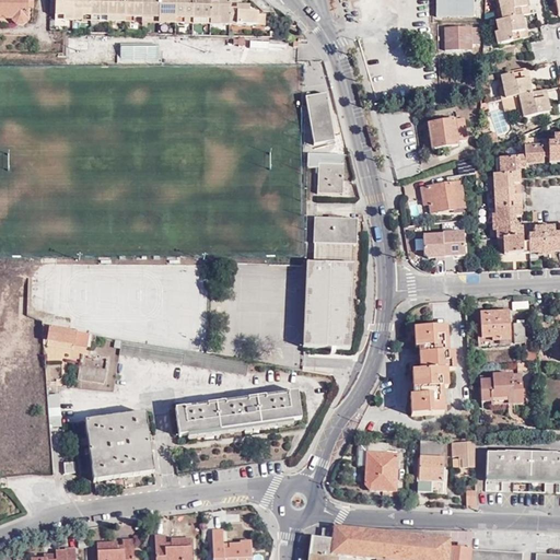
[(33,10),(33,2),(27,2),(26,0),(0,0),(0,19),(11,20),(15,26),(23,26),(26,23),(26,10),(33,10)]
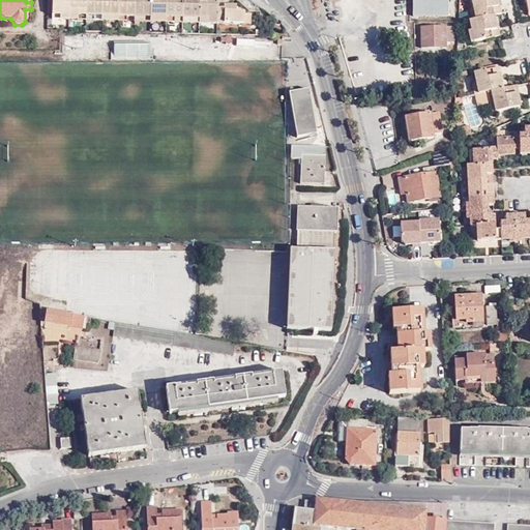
[(60,21),(69,21),(69,0),(52,0),(52,16),(61,16),(60,21)]
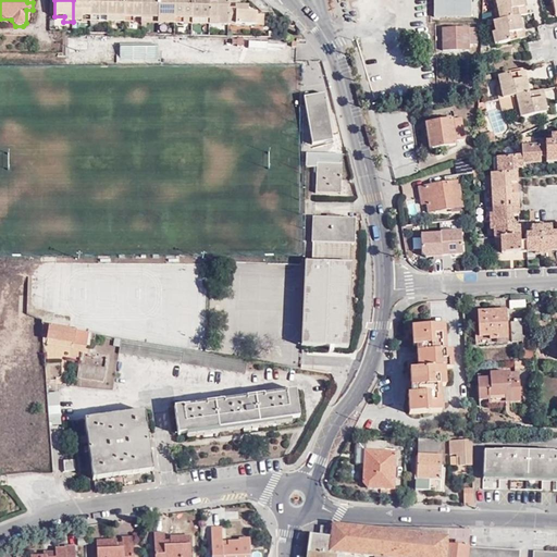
[(73,0),(73,22),(82,22),(83,16),(90,17),(90,0),(73,0)]
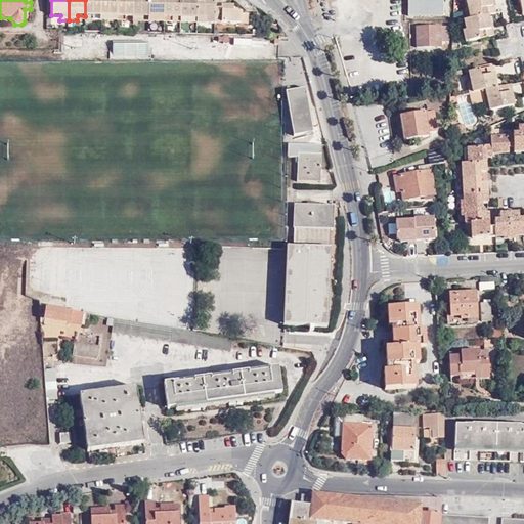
[(85,0),(85,16),(100,16),(100,0),(85,0)]
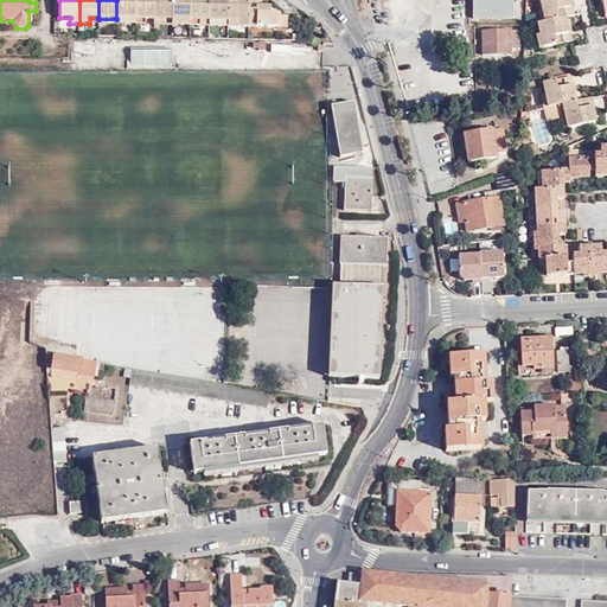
[(135,0),(116,0),(116,19),(135,19),(135,0)]
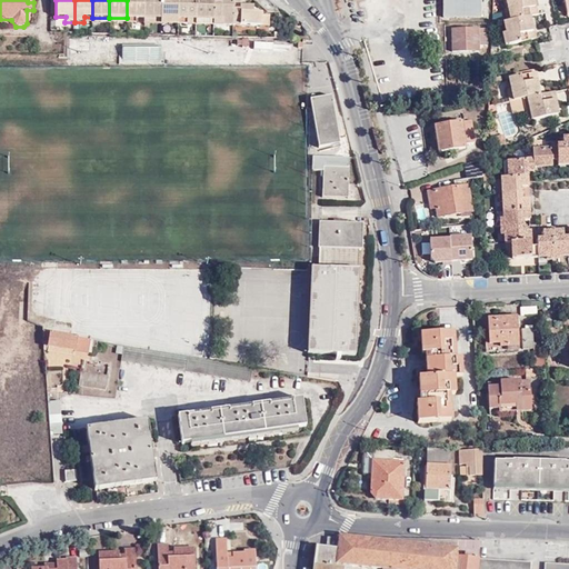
[(145,0),(127,0),(127,18),(145,19),(145,0)]
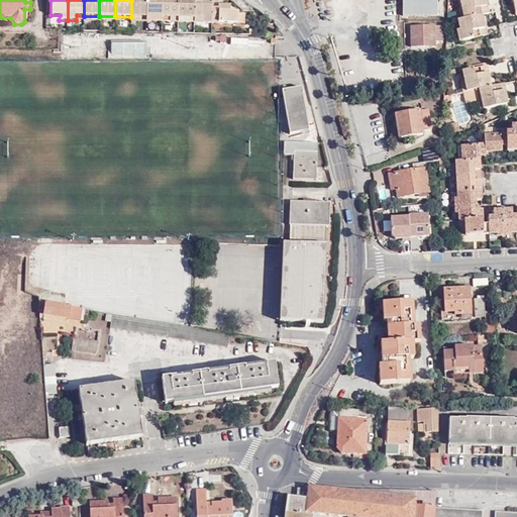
[(146,17),(145,0),(131,0),(131,17),(146,17)]
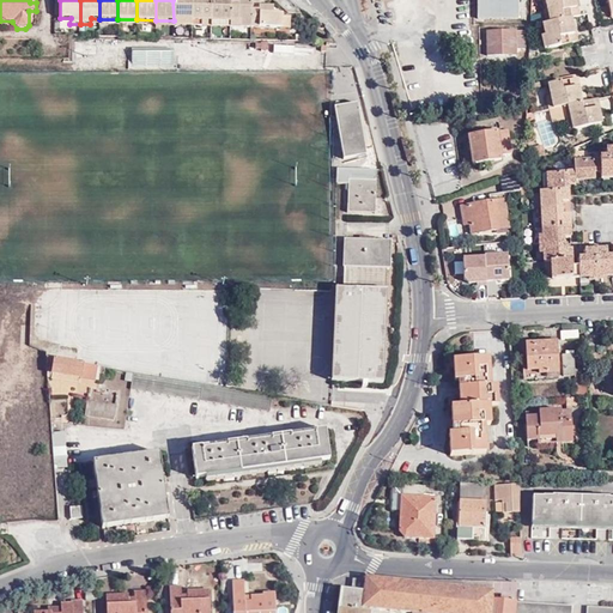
[(173,0),(174,20),(193,20),(192,0),(173,0)]
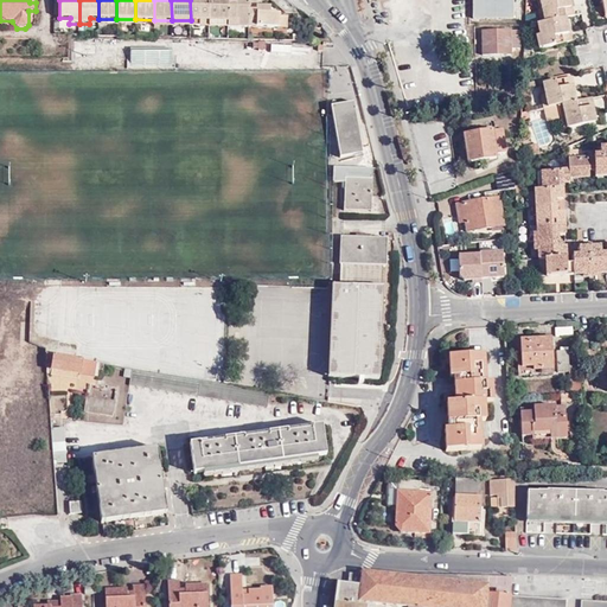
[(190,0),(191,20),(209,20),(209,0),(190,0)]
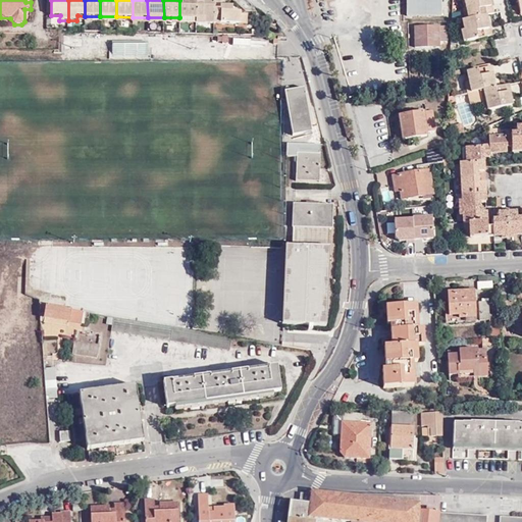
[(195,18),(195,0),(179,0),(179,17),(195,18)]
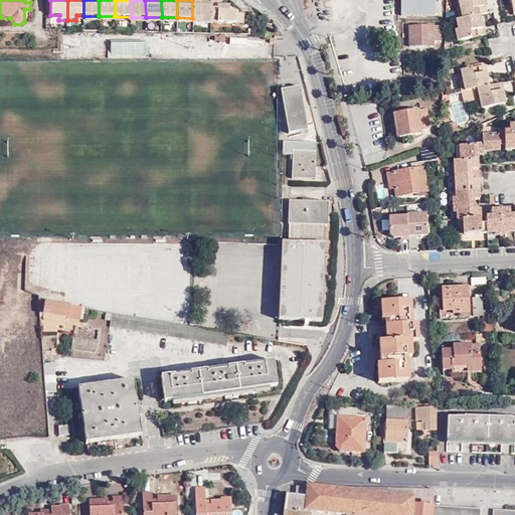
[(210,23),(210,0),(192,0),(192,18),(202,18),(202,23),(210,23)]
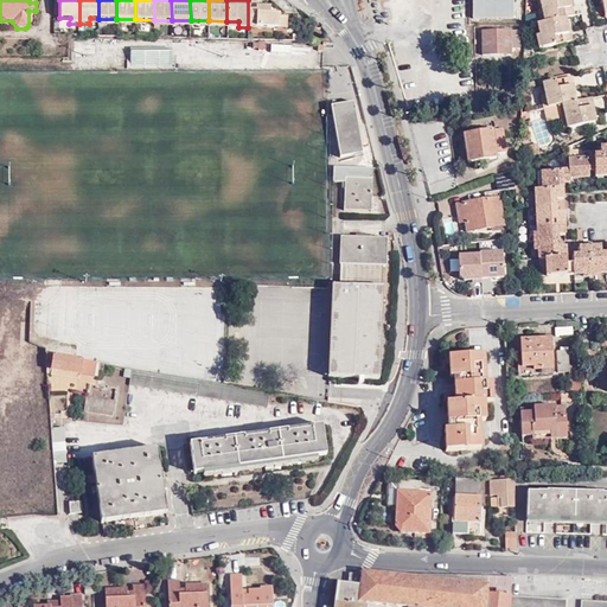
[(257,8),(256,0),(248,0),(248,27),(276,29),(278,17),(278,14),(272,13),(270,10),(257,8)]
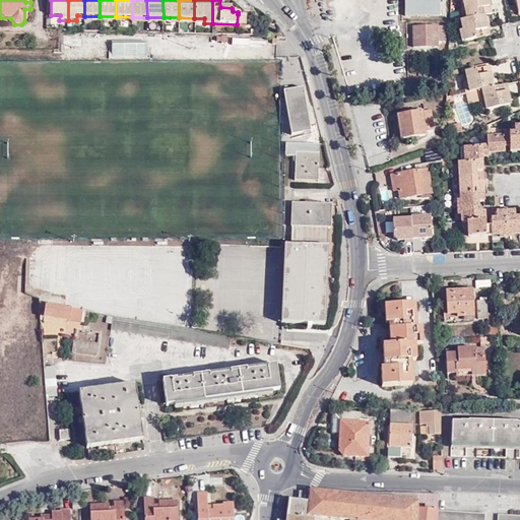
[(440,14),(440,0),(404,0),(405,14),(440,14)]
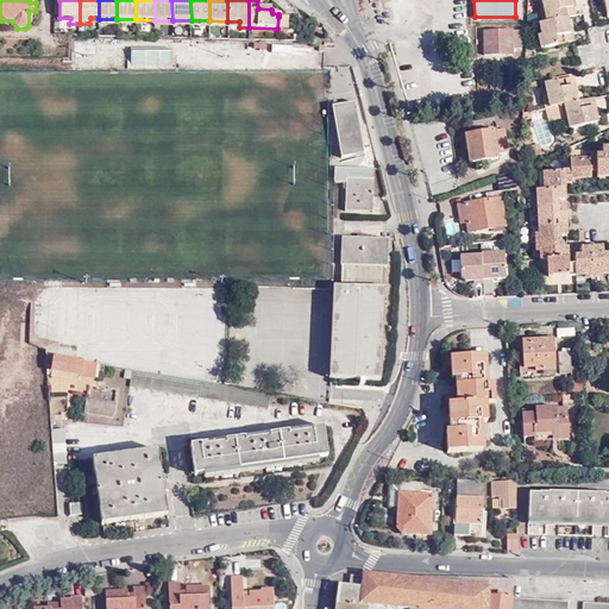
[(541,0),(544,10),(546,22),(566,18),(576,16),(575,8),(572,10),(570,0),(541,0)]
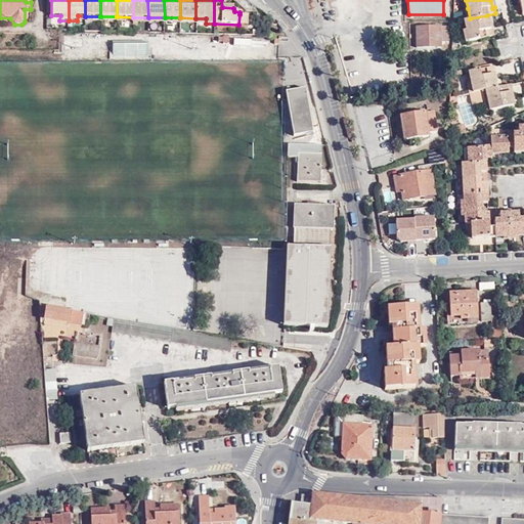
[(466,19),(464,19),(466,31),(463,32),(465,42),(493,36),(492,30),(490,30),(487,15),(470,18),(466,19)]
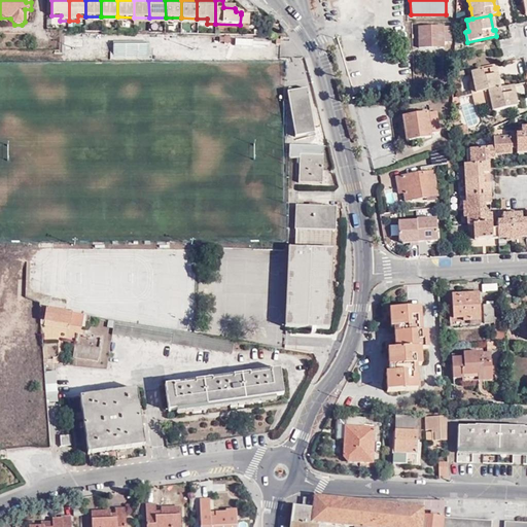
[(451,42),(451,28),(418,28),(419,48),(443,47),(444,42),(451,42)]
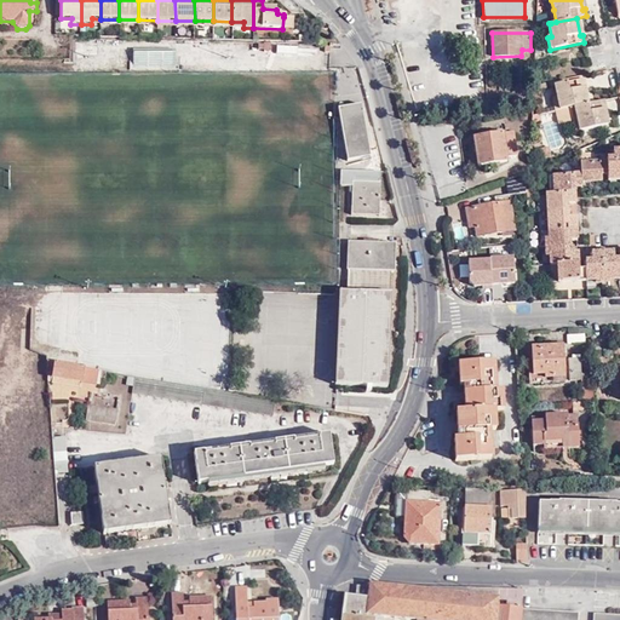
[(174,52),(135,52),(133,64),(174,65),(174,52)]
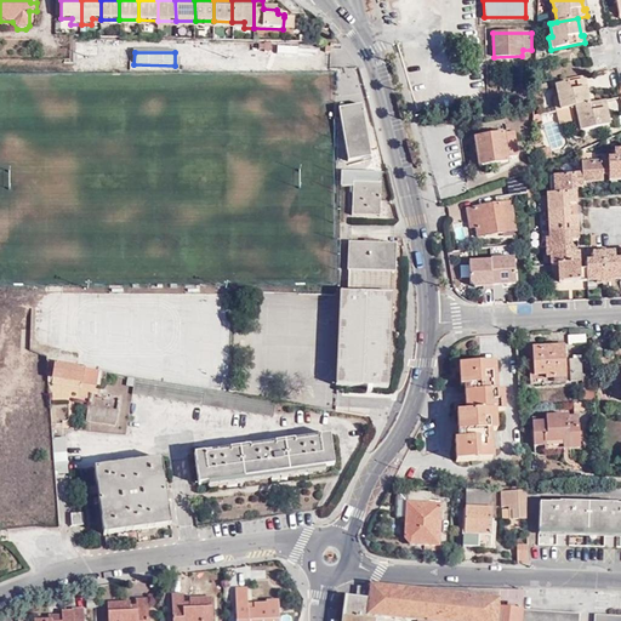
[(575,107),(588,103),(584,79),(556,85),(558,97),(560,110),(575,107)]
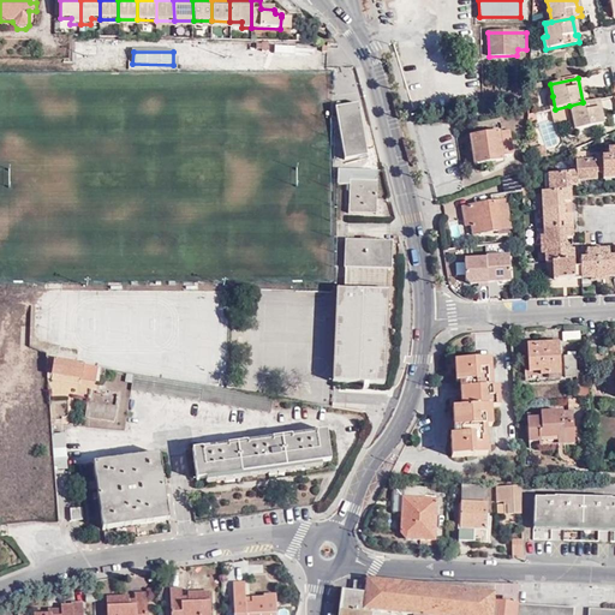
[(601,109),(598,99),(583,102),(569,106),(574,130),(602,124),(599,109),(601,109)]
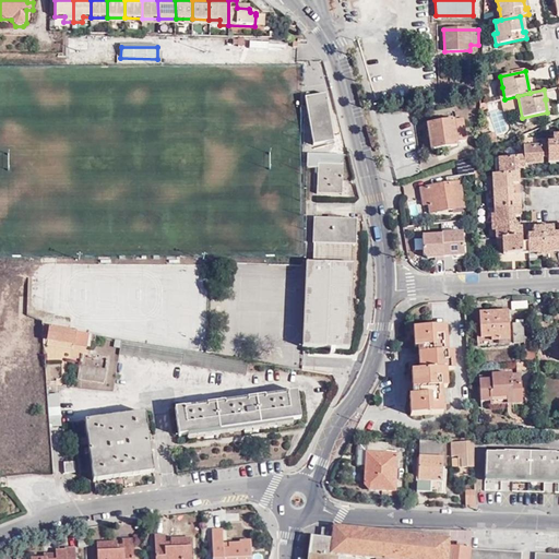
[(519,119),(522,118),(518,96),(504,99),(500,100),(502,111),(515,109),(519,119)]
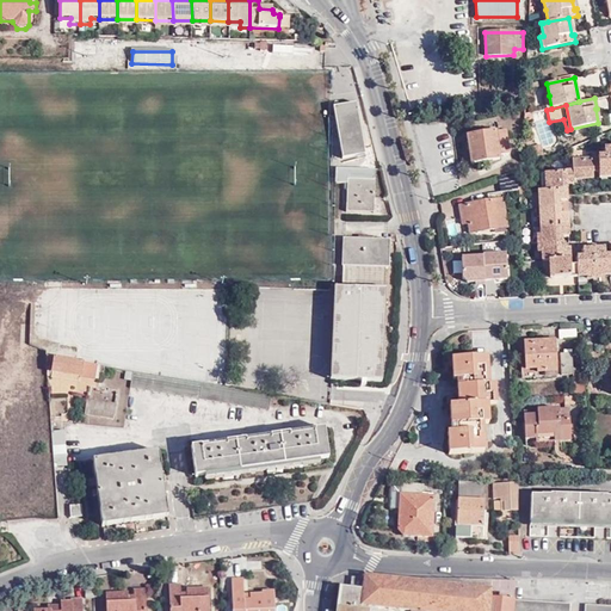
[(359,107),(335,112),(345,161),(369,159),(359,107)]
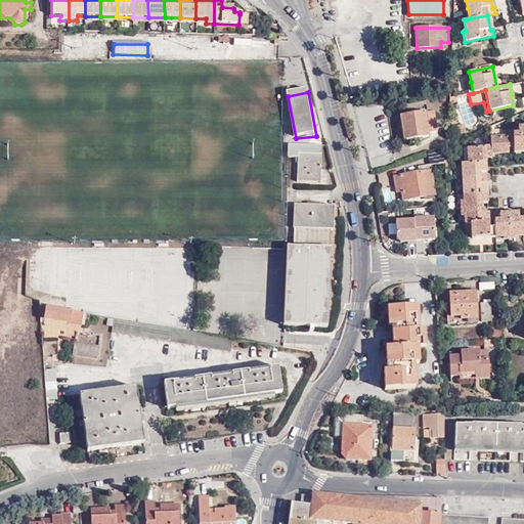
[(460,105),(469,101),(466,93),(455,97),(460,105)]
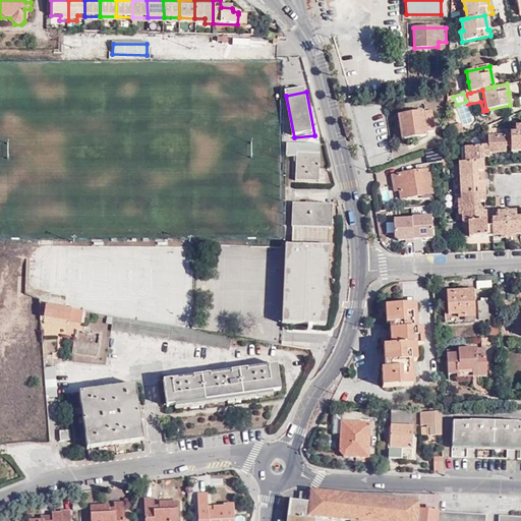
[(433,131),(431,111),(398,116),(401,139),(425,136),(424,132),(433,131)]
